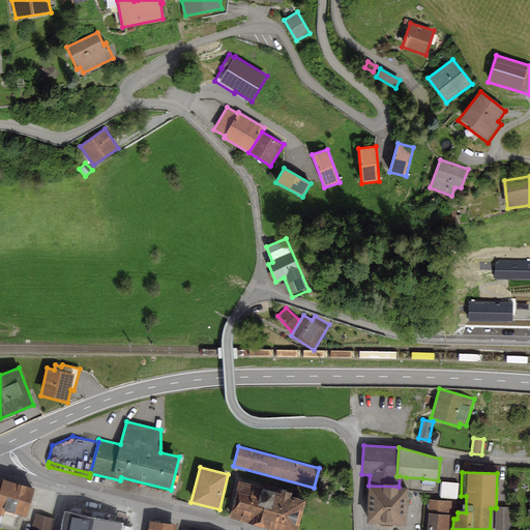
[(408,491),(421,492),(422,478),(406,477),(406,488),(408,488),(408,491)]
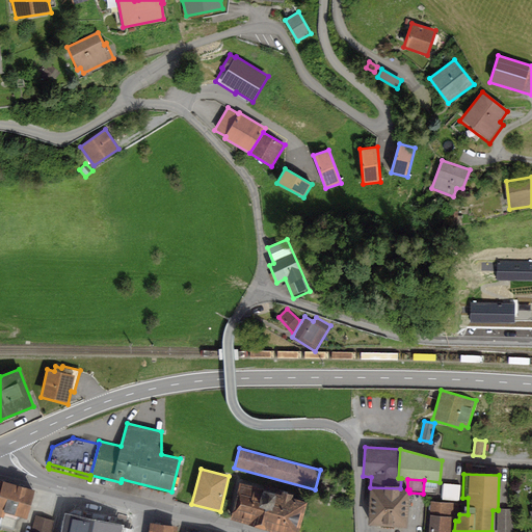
[(0,516),(5,519),(7,512),(26,519),(34,494),(0,482),(0,516)]
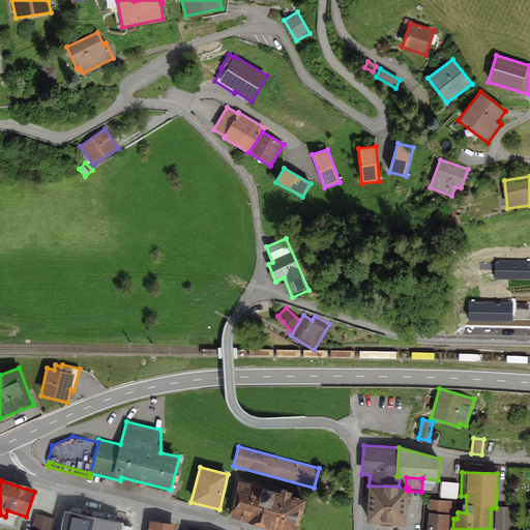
[(297,529),(306,500),(238,481),(229,518),(274,529),(297,529)]
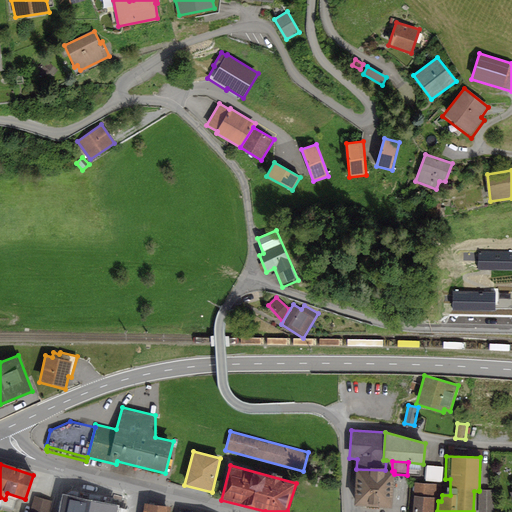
[(443,466),(426,465),(425,481),(442,482),(443,466)]
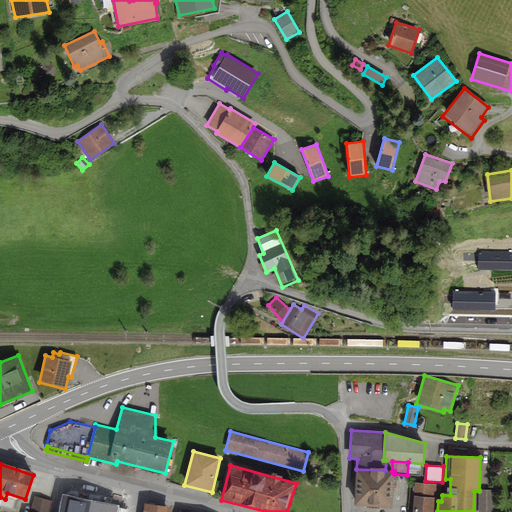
[(385,470),(356,469),(354,506),(363,506),(383,507),(392,508),(394,474),(394,471),(392,471),(385,470)]
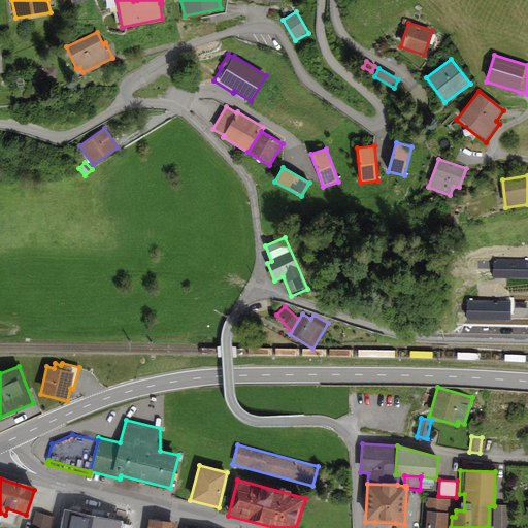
[(455,499),(427,497),(424,527),(449,527),(450,514),(454,514),(455,499)]
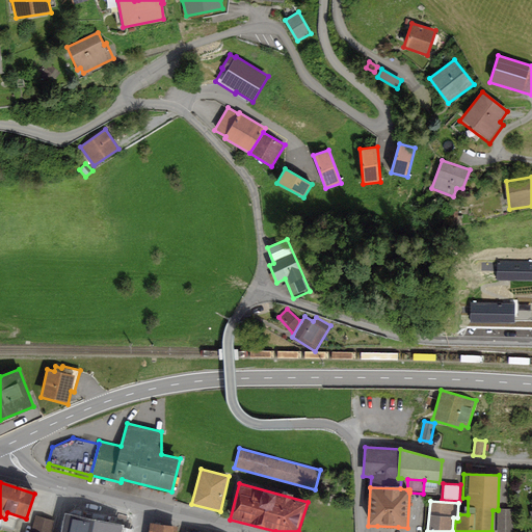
[(512,531),(513,509),(498,509),(498,510),(498,531),(512,531)]
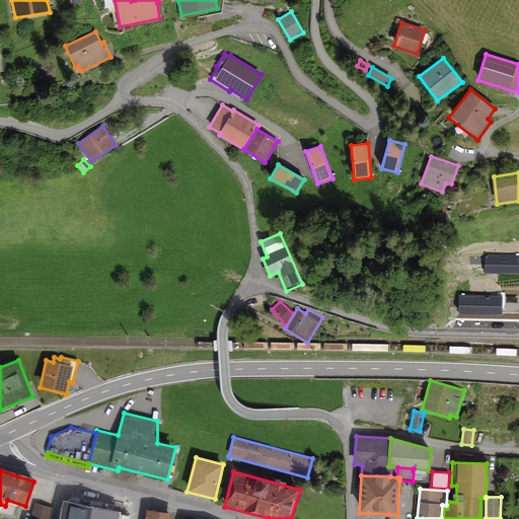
[(118,518),(120,513),(64,502),(60,518),(118,518)]
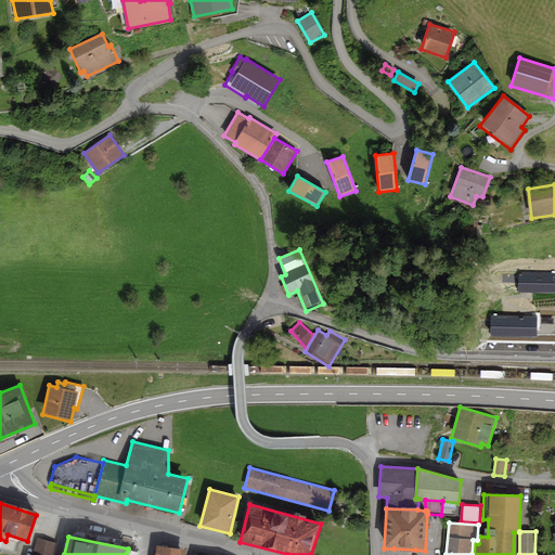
[(181,550),(156,545),(154,554),(184,554),(185,550),(181,550)]
